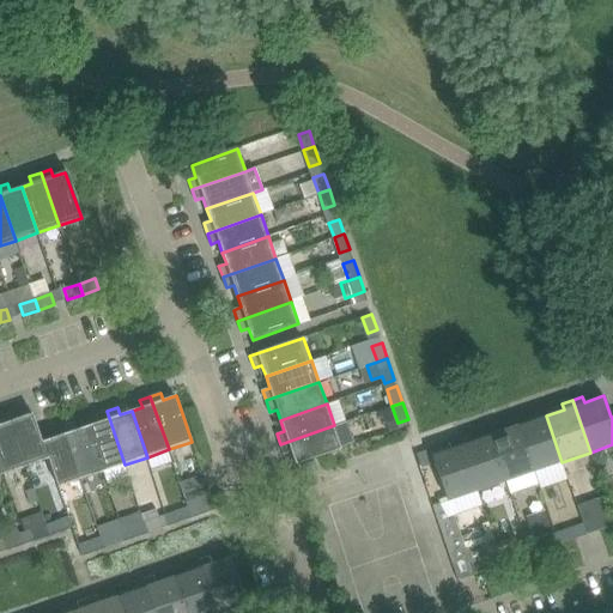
[(48,459),(42,441),(32,413),(20,418),(18,411),(7,414),(25,467),(48,459)]
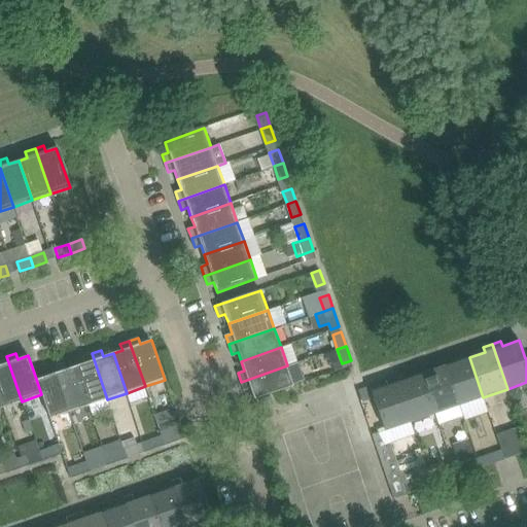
[(107,399),(92,353),(82,356),(84,363),(75,366),(89,406),(107,399)]
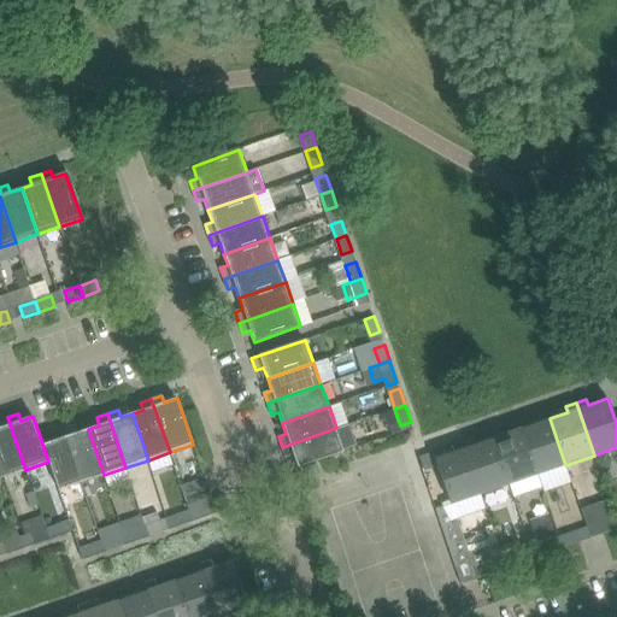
[(25,470),(7,417),(0,418),(0,466),(4,477),(25,470)]
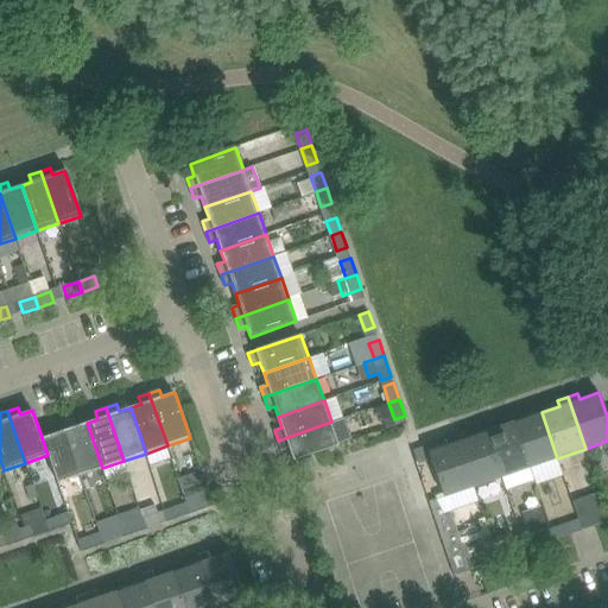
[(557,458),(542,412),(525,418),(523,411),(512,415),(530,468),(557,458)]
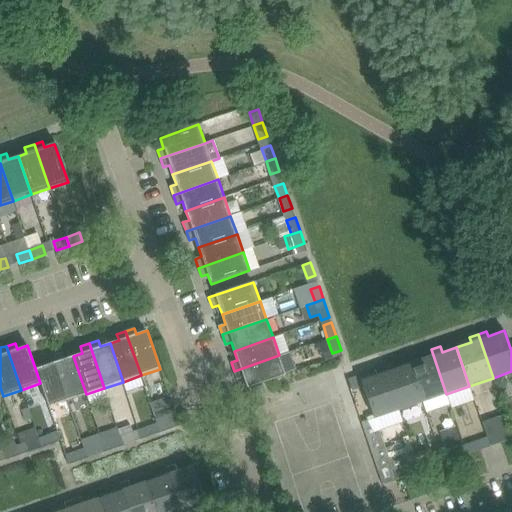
[(446,394),(431,349),(422,352),(424,358),(409,363),(423,402),(446,394)]
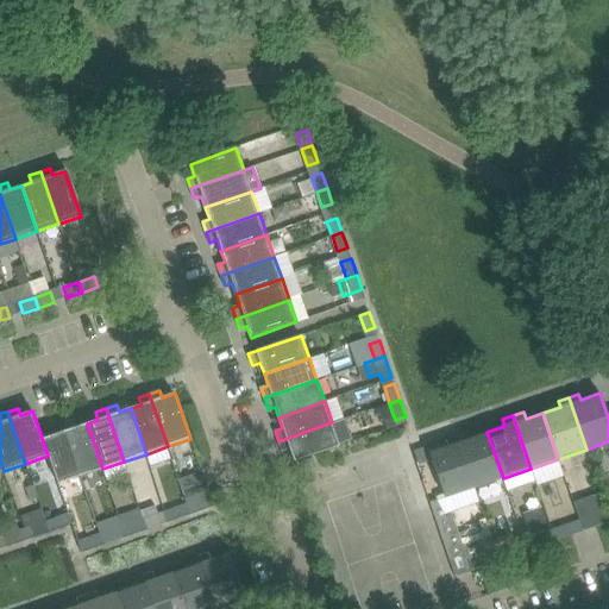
[(102,469),(87,424),(75,427),(73,420),(62,424),(81,476),(102,469)]
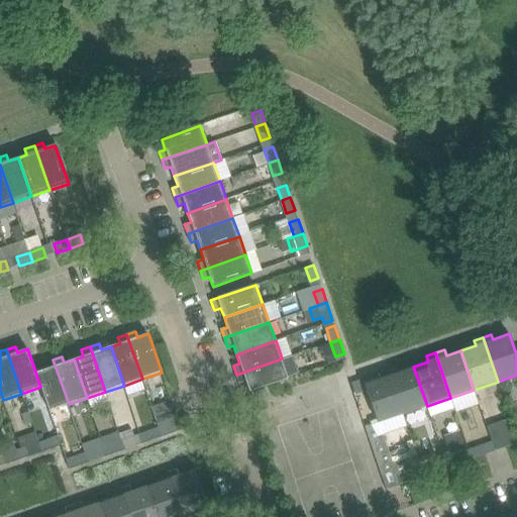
[(249,392),(289,378),(282,358),(236,375),(239,384),(246,382),(249,392)]
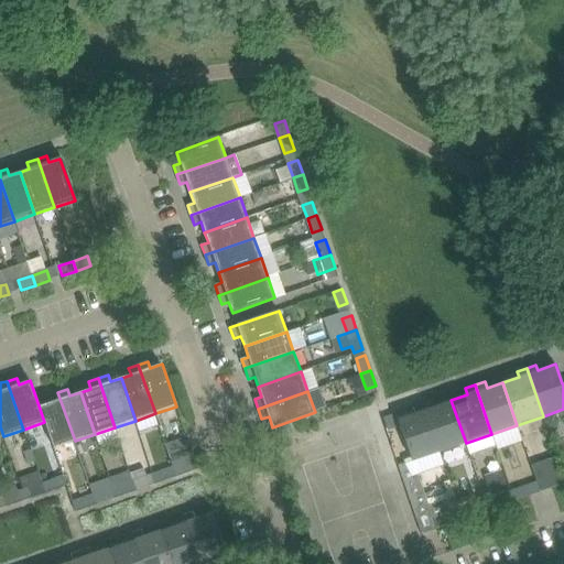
[(75,441),(57,392),(49,396),(51,402),(39,405),(44,422),(54,448),(75,441)]
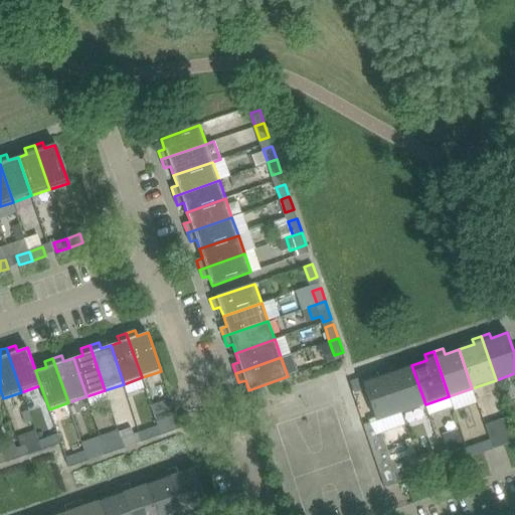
[(425,404),(411,365),(396,370),(394,365),(386,368),(401,412),(425,404)]
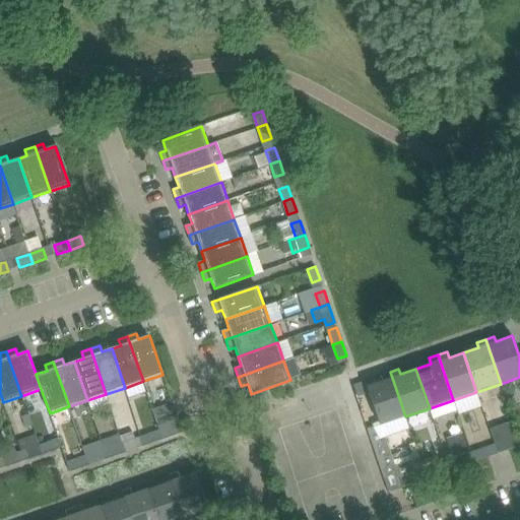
[(383,380),(368,386),(381,425),(405,416),(390,372),(381,375),(383,380)]
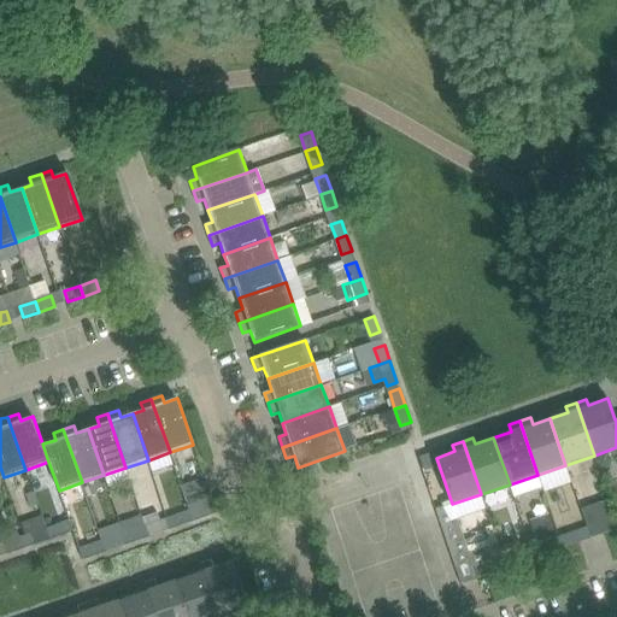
[(310,476),(321,472),(317,464),(306,468),(310,476)]
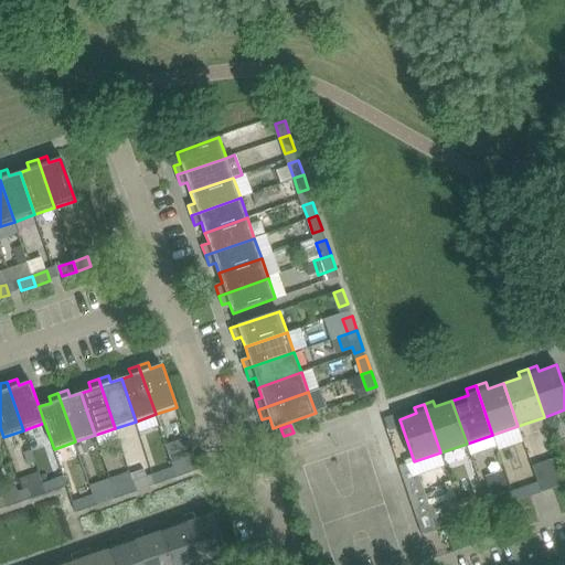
[(564,484),(564,477),(564,475),(558,457),(532,467),(541,493),(564,484)]
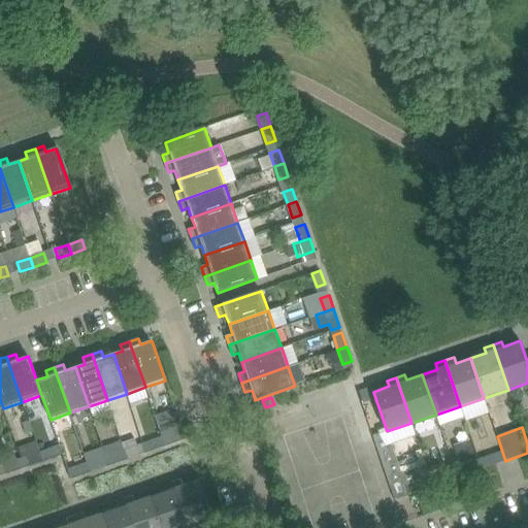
[(178,442),(175,432),(162,437),(165,447),(178,442)]
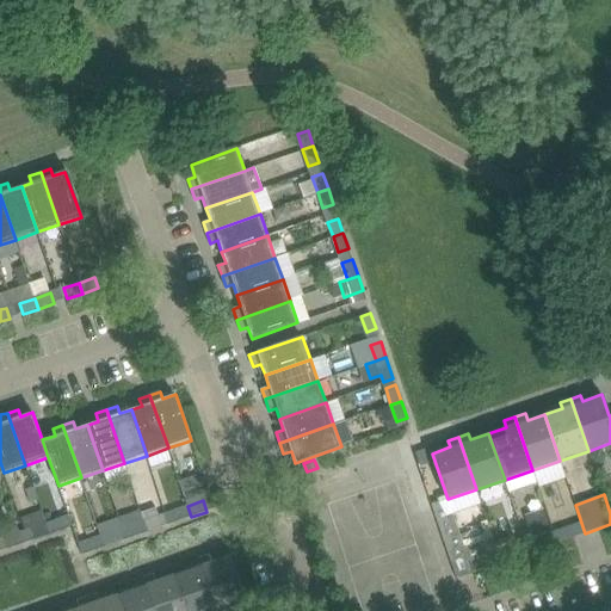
[(501,562),(495,542),(493,538),(464,549),(451,514),(449,506),(440,503),(431,504),(456,578),(501,562)]
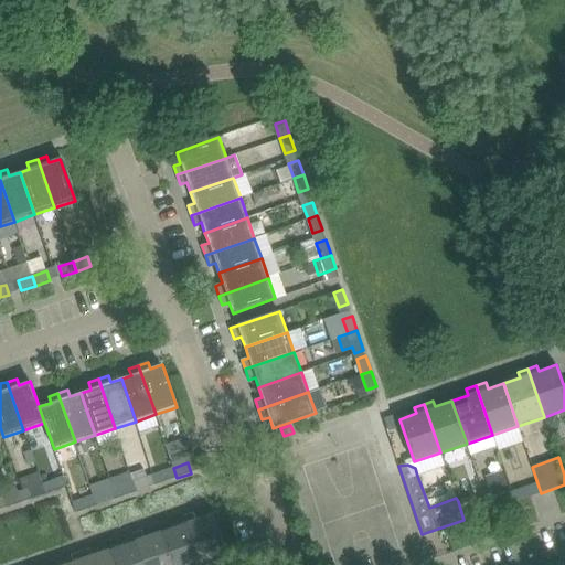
[(177,478),(173,468),(158,473),(162,483),(177,478)]
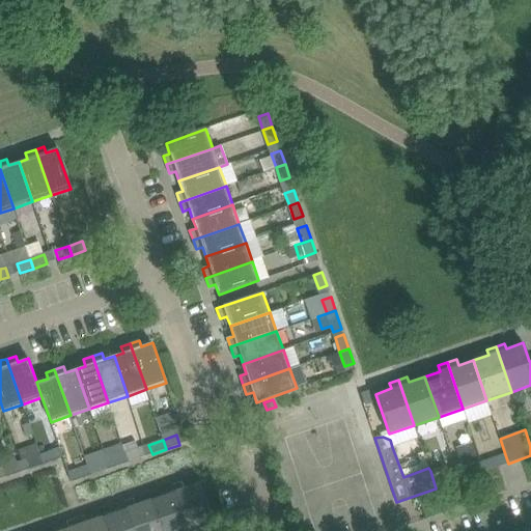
[(458,448),(464,466),(479,460),(473,443),(458,448)]
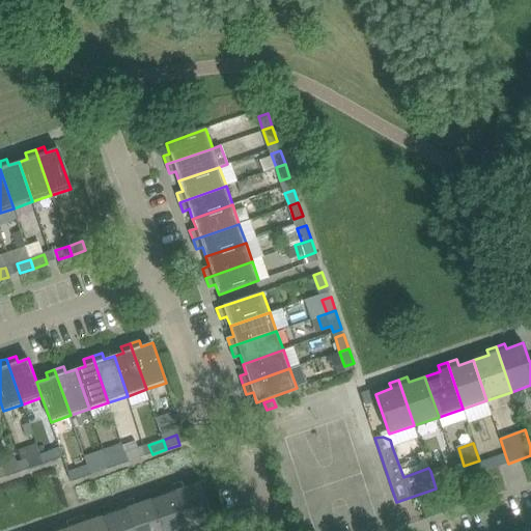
[(141,458),(138,449),(124,453),(128,463),(141,458)]
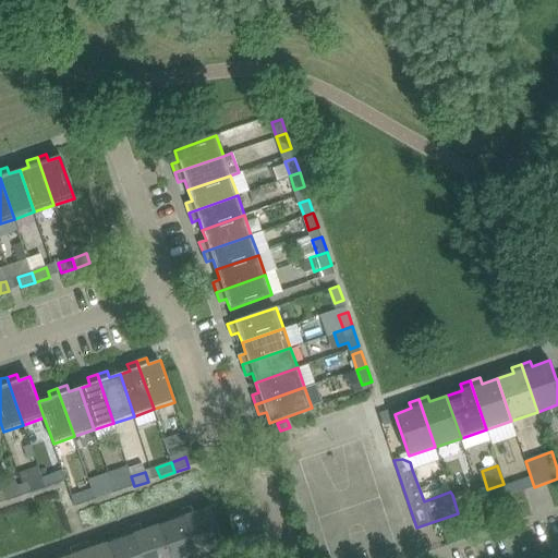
[(59,483),(56,474),(41,478),(45,488),(59,483)]
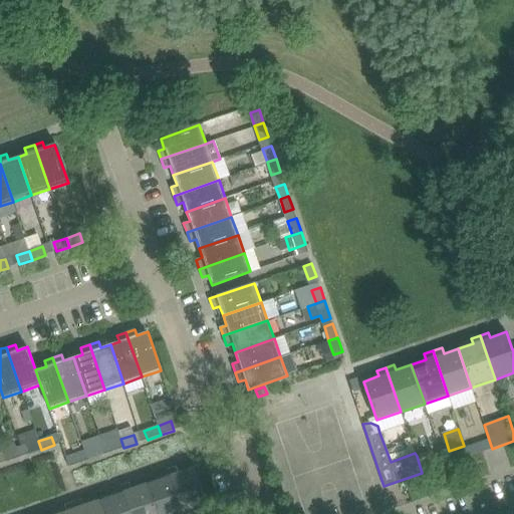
[(123,448),(120,439),(107,444),(110,453),(123,448)]
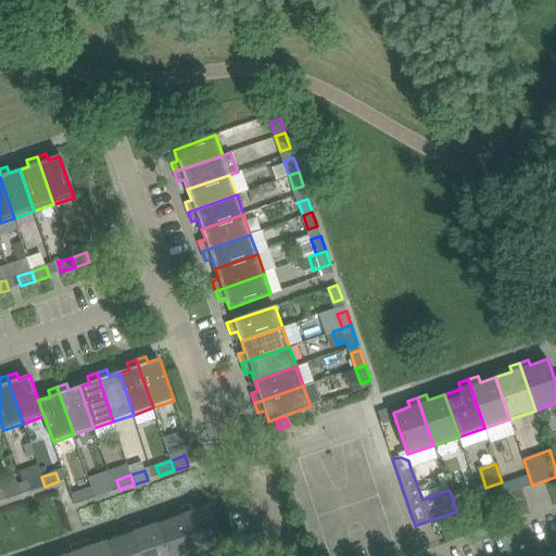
[(45,487),(41,477),(27,481),(30,492),(45,487)]
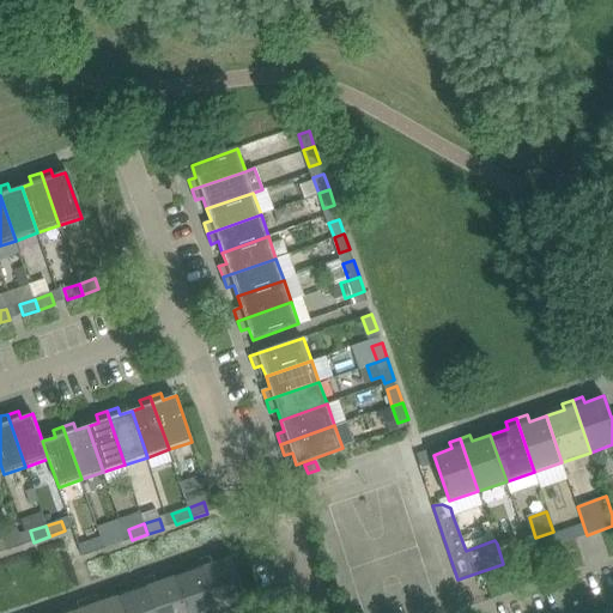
[(578,538),(575,528),(556,534),(559,544),(578,538)]
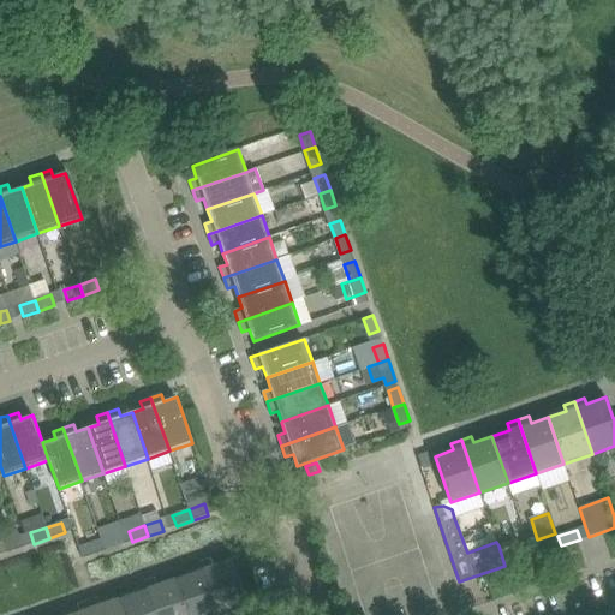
[(117,535),(102,539),(106,550),(120,545),(117,535)]
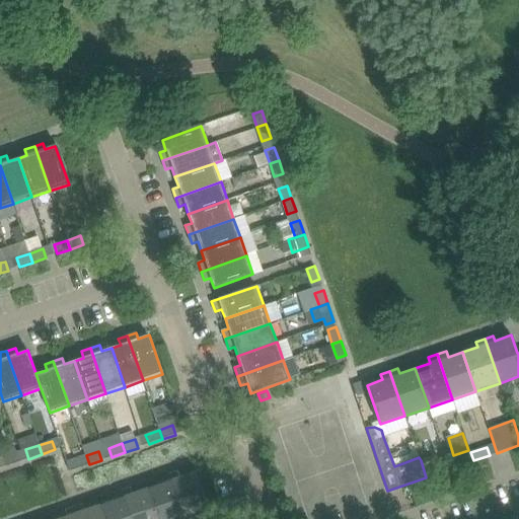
[(473,460),(470,452),(454,457),(457,466),(473,460)]
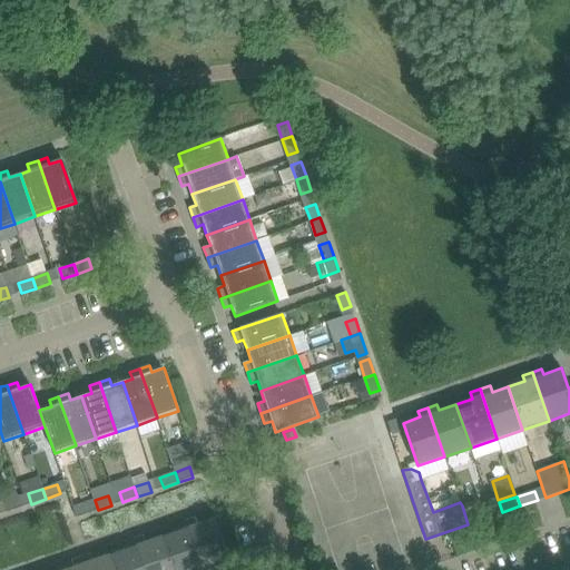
[(17,498),(2,502),(7,512),(20,508),(17,498)]
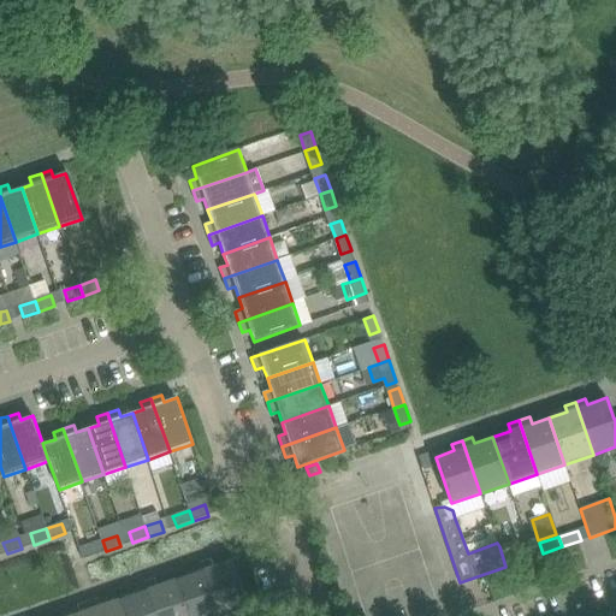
[(106,551),(102,540),(87,545),(90,557),(106,551)]
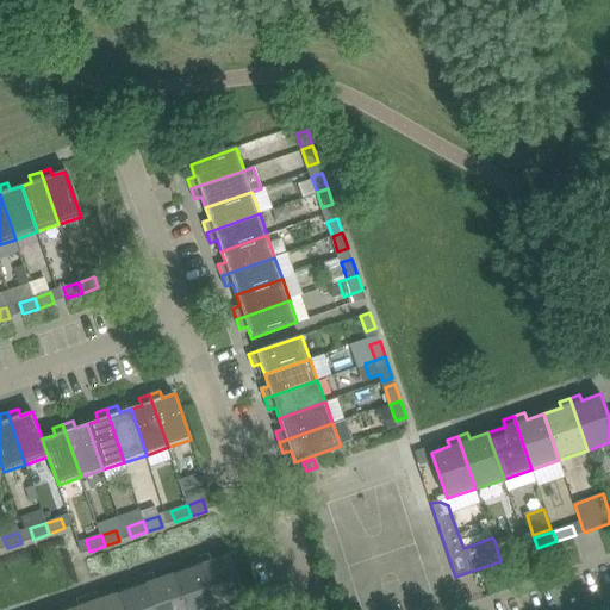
[(512,535),(495,541),(500,561),(520,554),(512,535)]
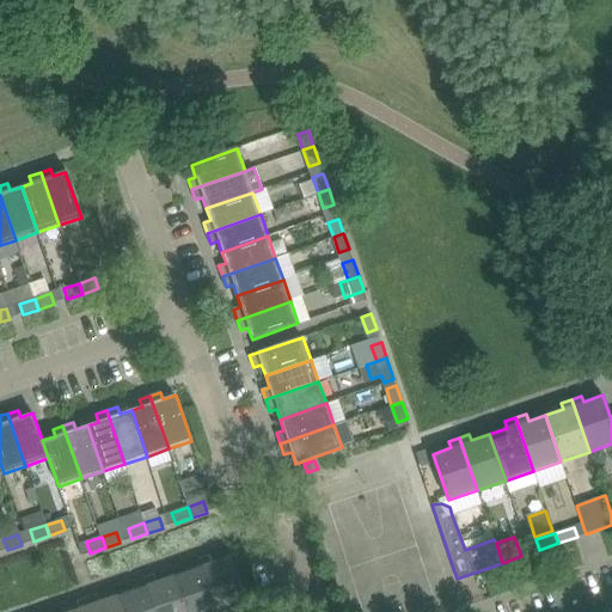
[(212,563),(209,556),(200,560),(218,611),(246,603),(231,557),(212,563)]
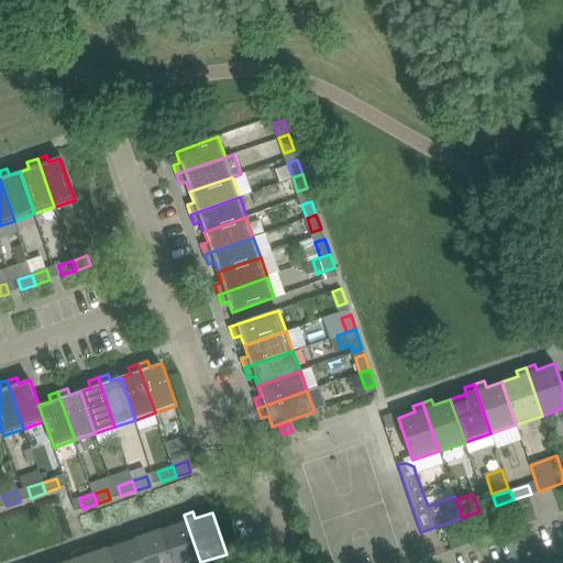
[(199,562),(200,562),(184,515),(173,518),(175,525),(159,530),(170,562),(199,562)]
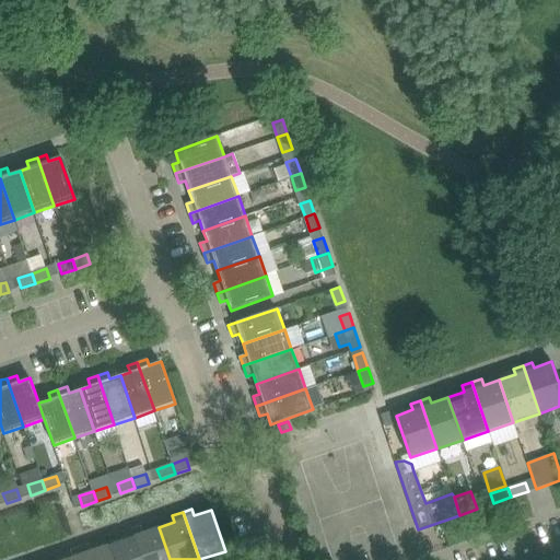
[(170,559),(159,527),(142,533),(140,526),(131,529),(141,559),(170,559)]
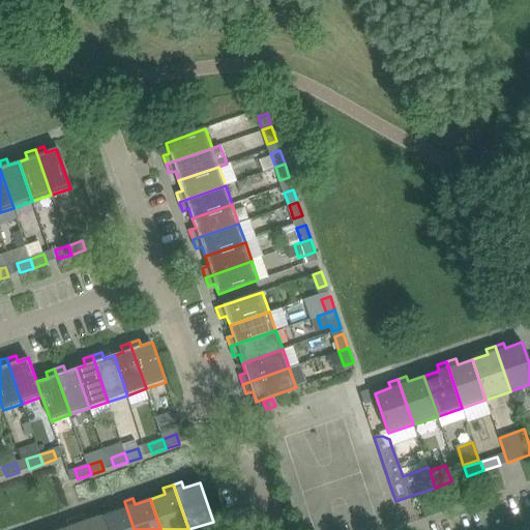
[(134,529),(124,501),(115,504),(117,510),(101,516),(107,529),(134,529)]
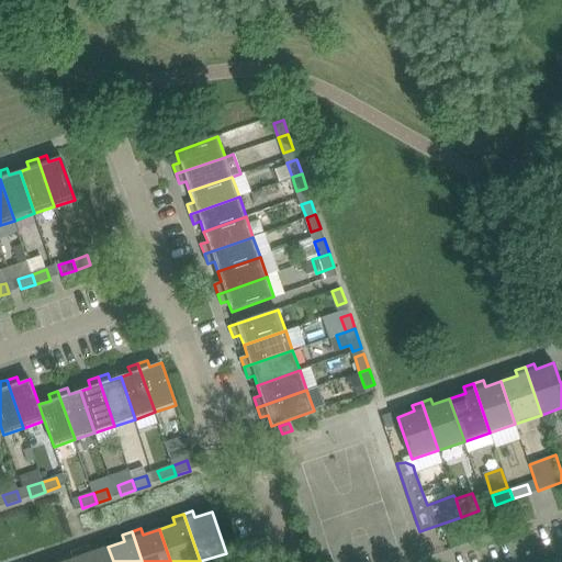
[(113,561),(108,547),(91,552),(90,547),(80,550),(83,561),(113,561)]
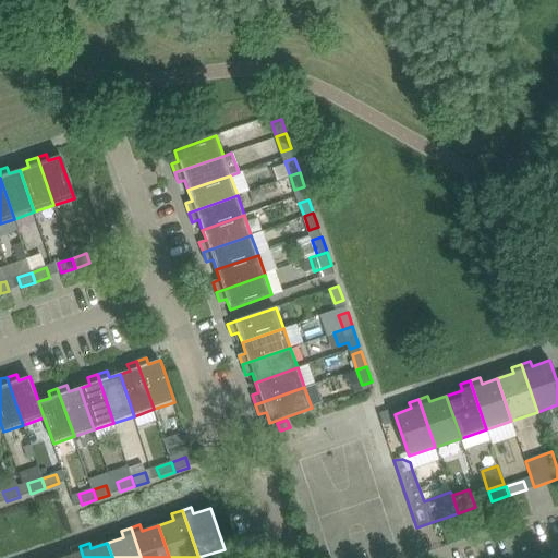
[(83,557),(80,546),(70,548),(72,555),(61,557),(83,557)]
